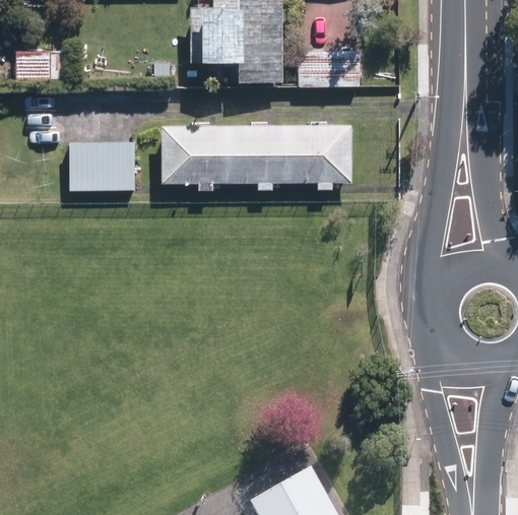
[(282,79),(282,0),(220,0),(221,9),(198,9),(198,58),(241,58),(241,79),(282,79)]
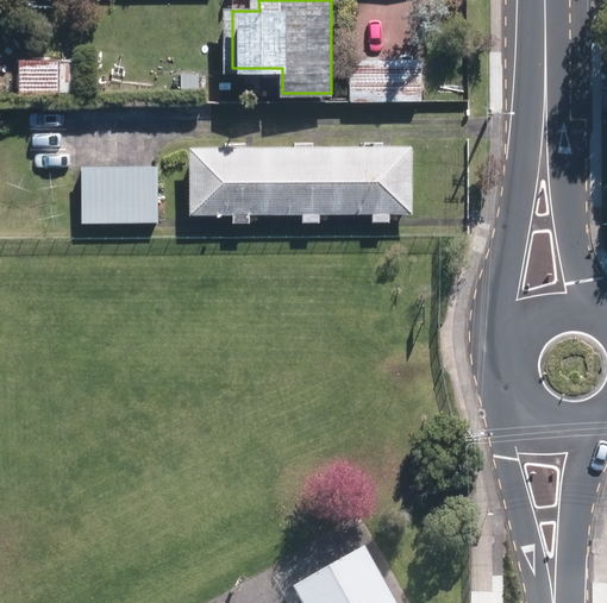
[(57,66),(18,64),(18,93),(57,93),(57,66)]
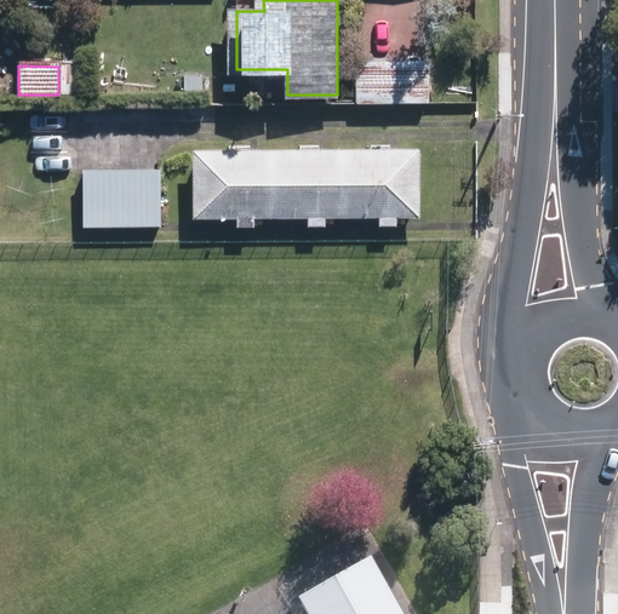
[(429,66),(359,66),(359,99),(429,101),(429,66)]
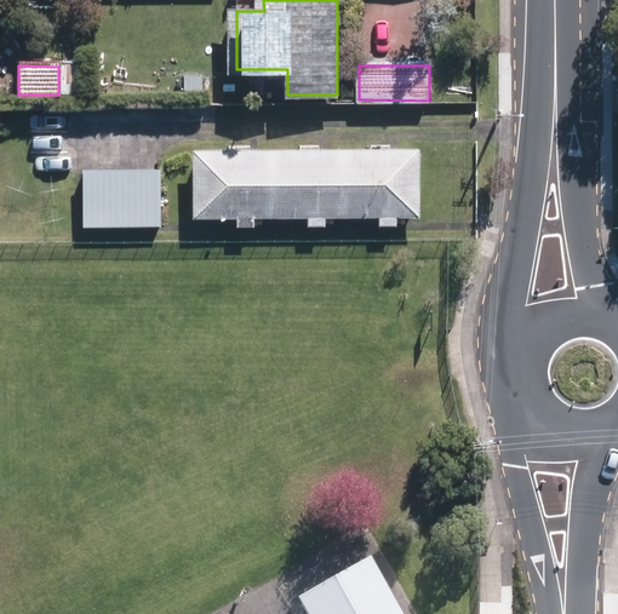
[(419,217),(419,153),(201,151),(201,217),(419,217)]
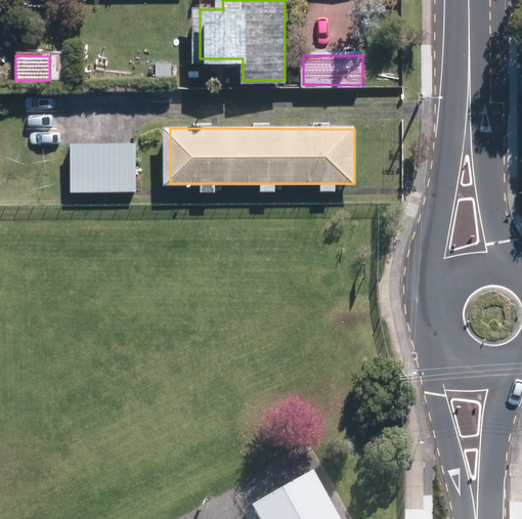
[(137,150),(72,149),(71,191),(136,192),(137,150)]
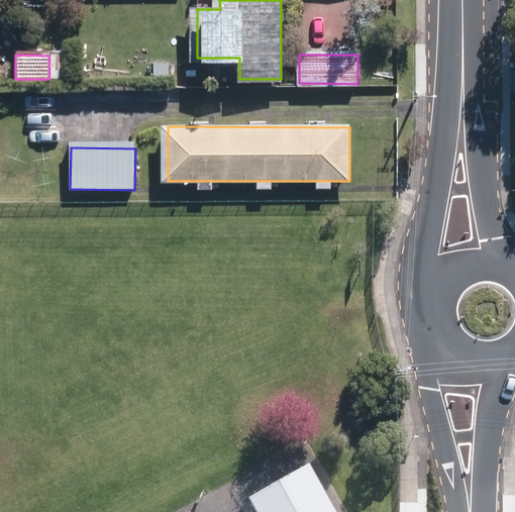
[(335,511),(310,467),(250,501),(256,511),(335,511)]
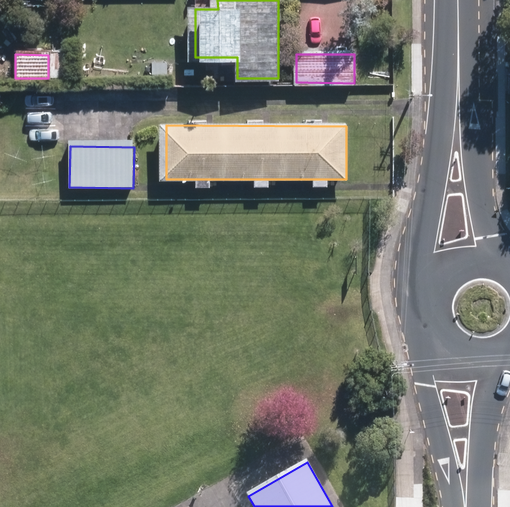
All buildings are outlined.
